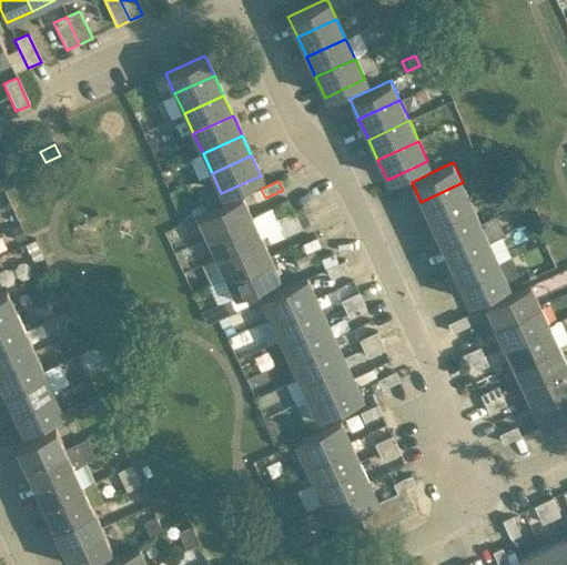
[(463,182),(421,202),(429,222),(472,202),(463,182)]
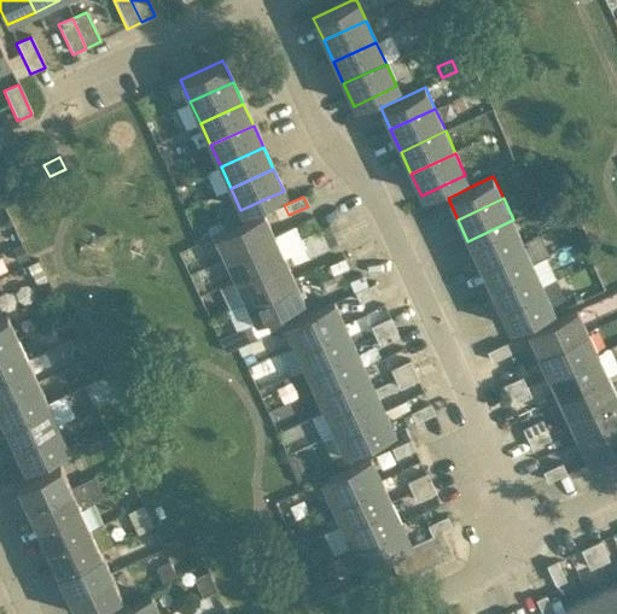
[(262,215),(240,224),(216,235),(227,258),(273,237),(262,215)]
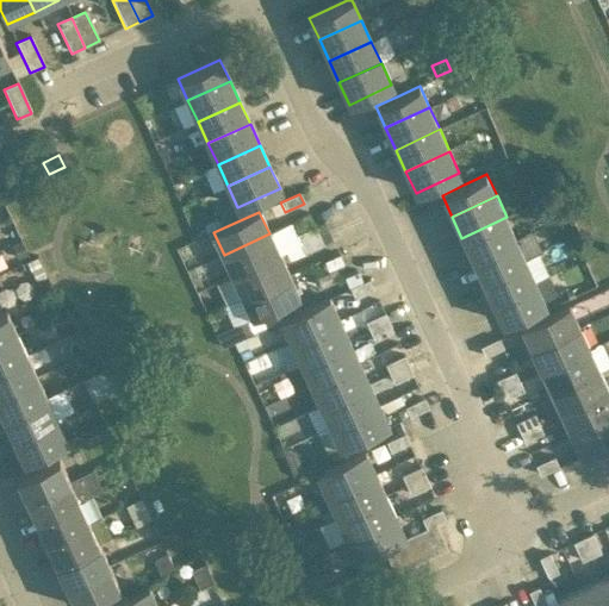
[(461,238),(472,260),(516,238),(507,217),(461,238)]
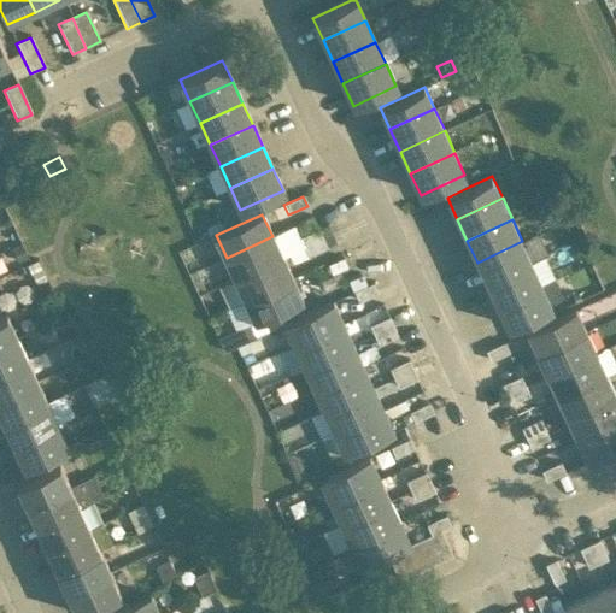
[(304,248),(323,240),(318,230),(299,239),(304,248)]
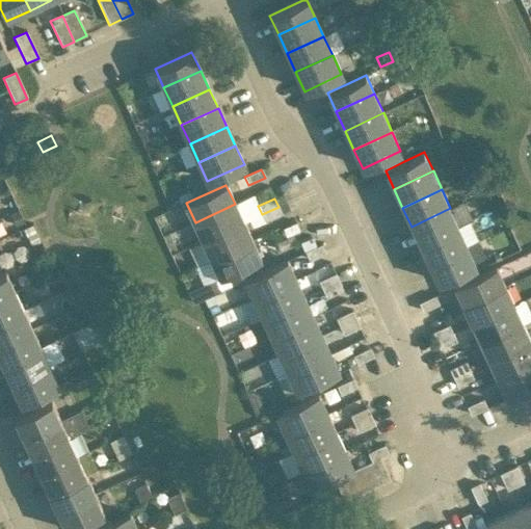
[(243,222),(235,204),(195,222),(204,241),(243,222)]
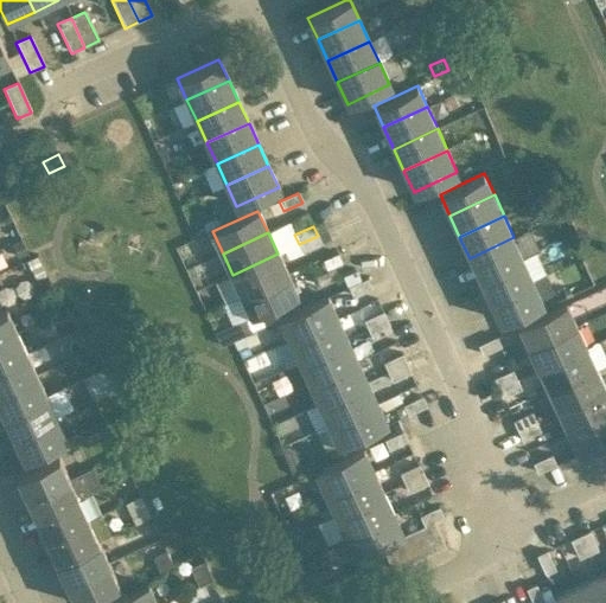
[(321,244),(318,236),(299,244),(304,254),(321,244)]
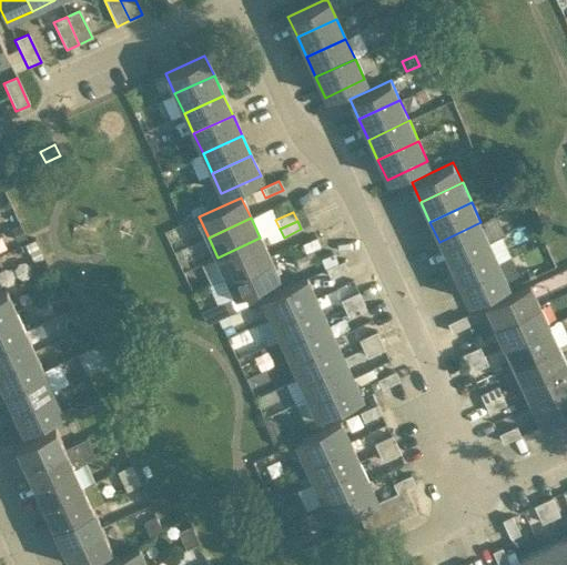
[(439,242),(448,262),(489,243),(481,222),(439,242)]
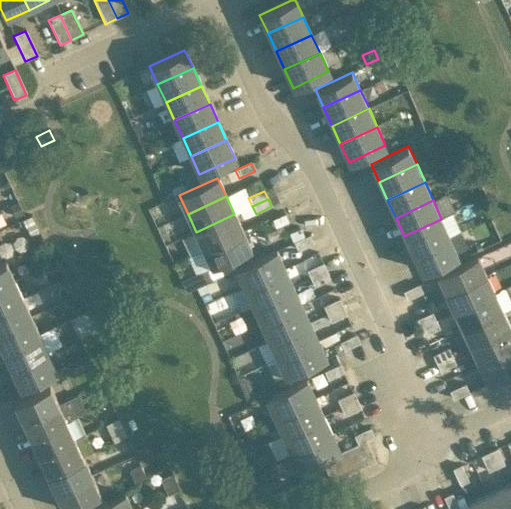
[(15,219),(23,215),(17,203),(9,206),(15,219)]
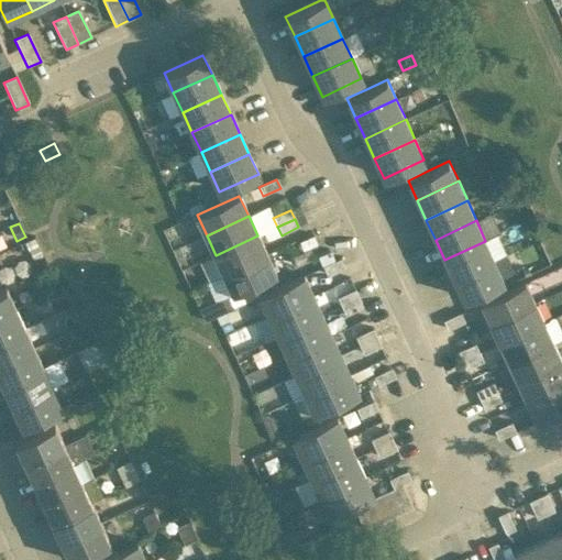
[(257,235),(216,255),(224,275),(266,255),(257,235)]
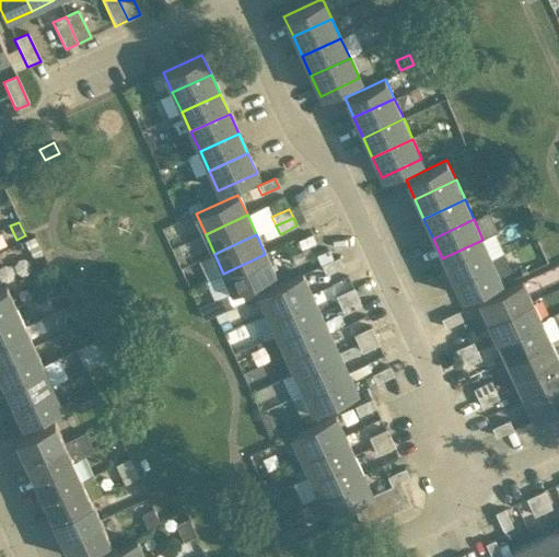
[(33,238),(24,243),(33,259),(42,255),(33,238)]
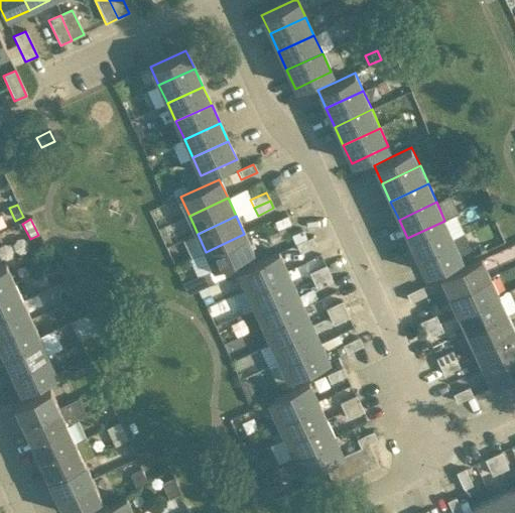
[(407,238),(416,256),(454,239),(444,221),(407,238)]
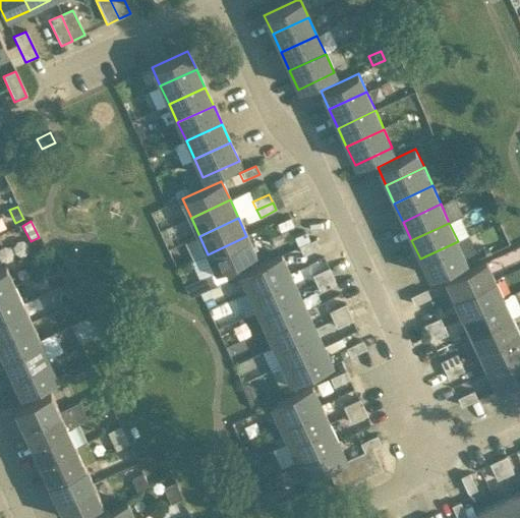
[(286,231),(270,238),(274,246),(289,239),(286,231)]
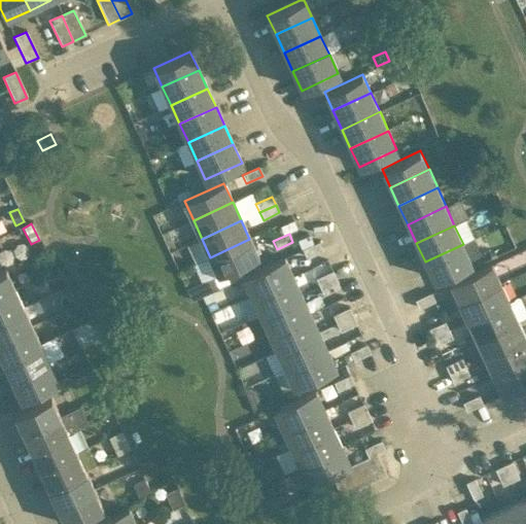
[(218,277),(240,267),(258,258),(249,239),(210,257),(218,277)]
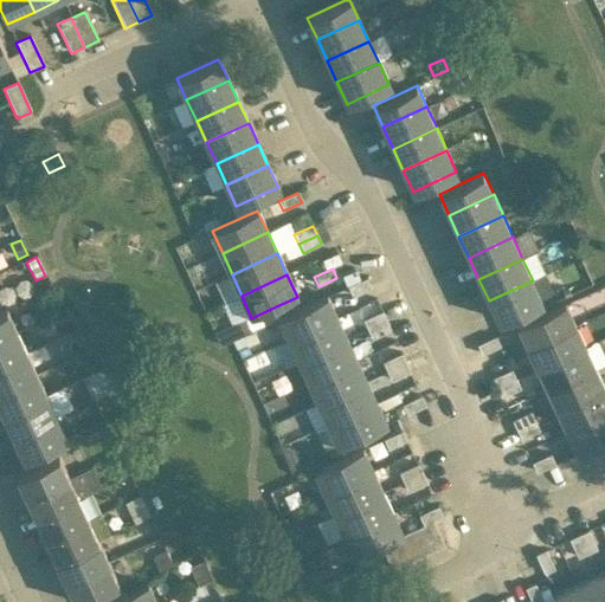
[(366,279),(347,287),(352,297),(371,289),(366,279)]
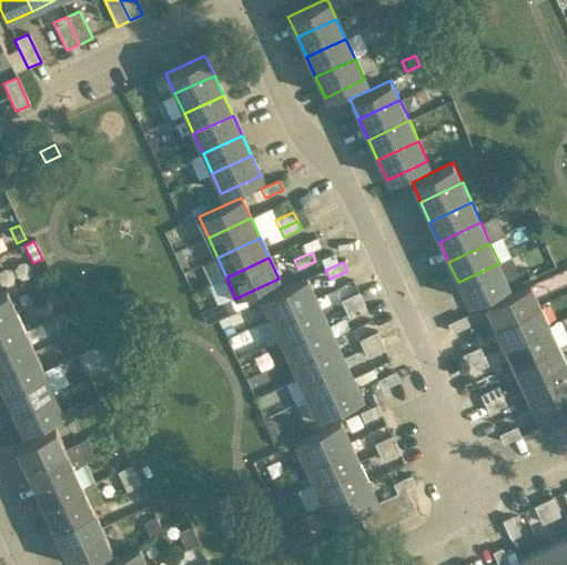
[(499,263),(458,282),(467,302),(487,293),(508,283),(499,263)]
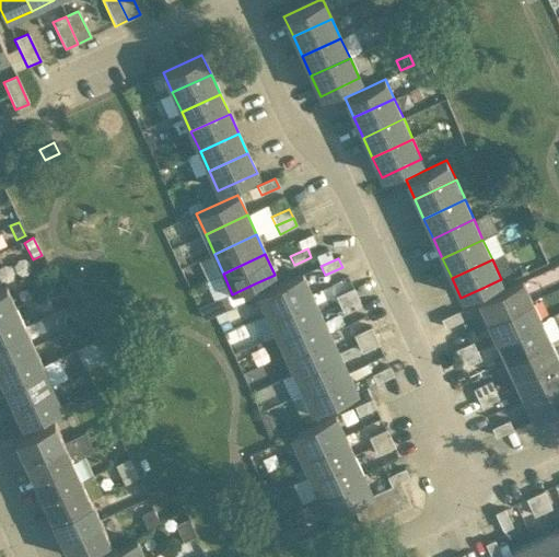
[(258,294),(268,314),(311,294),(301,275),(281,283),(258,294)]
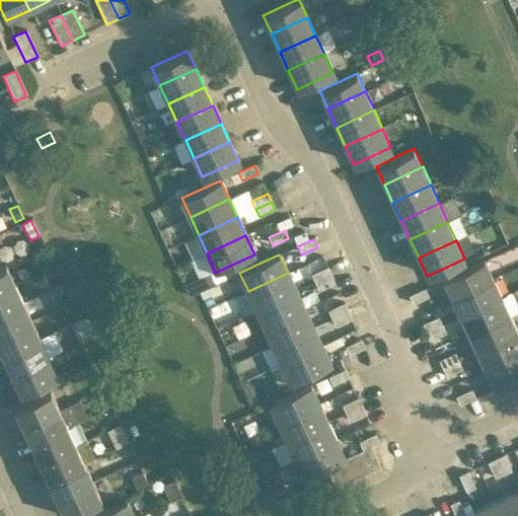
[(442,280),(451,299),(492,280),(484,262),(442,280)]
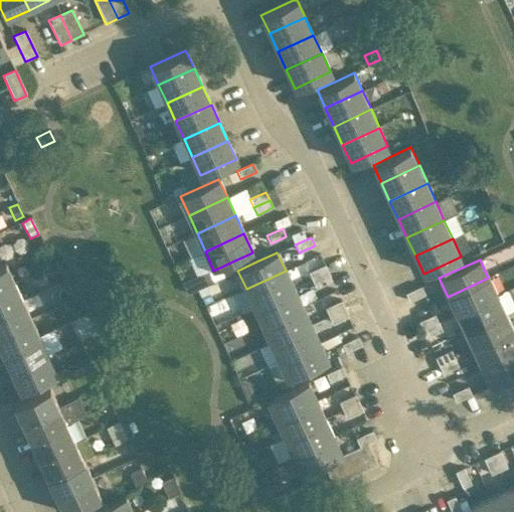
[(0,289),(15,282),(7,264),(0,267),(0,289)]
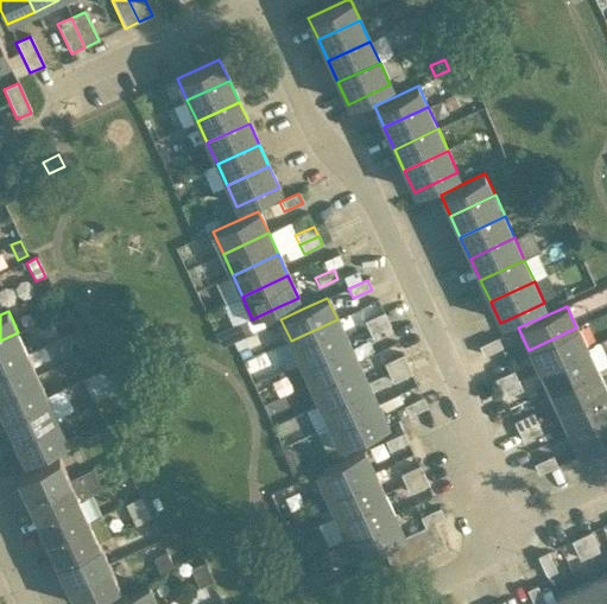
[(365,322),(368,331),(387,322),(383,313),(365,322)]
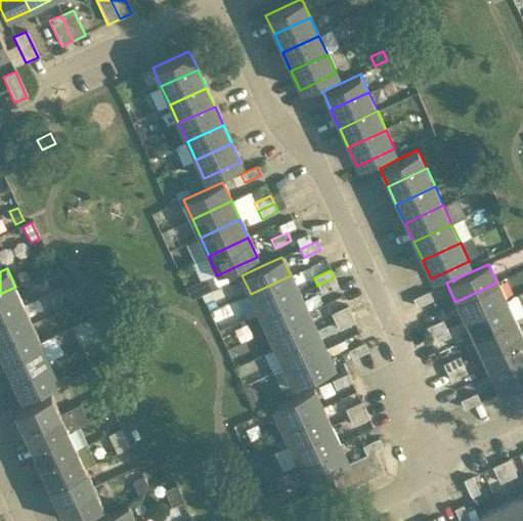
[(251,294),(259,312),(299,294),(291,275),(251,294)]
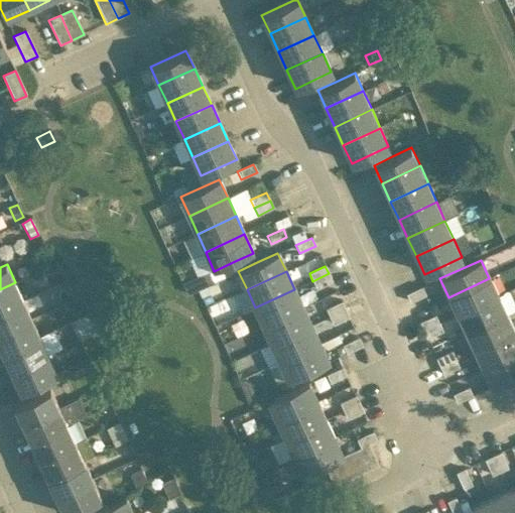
[(208,273),(182,284),(187,296),(214,284),(208,273)]
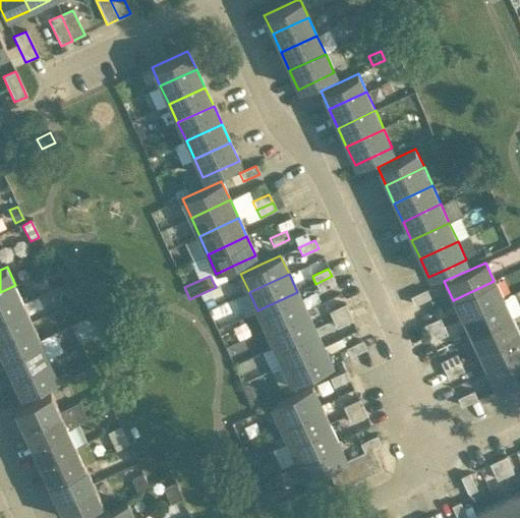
[(332,276),(315,284),(320,292),(335,285),(332,276)]
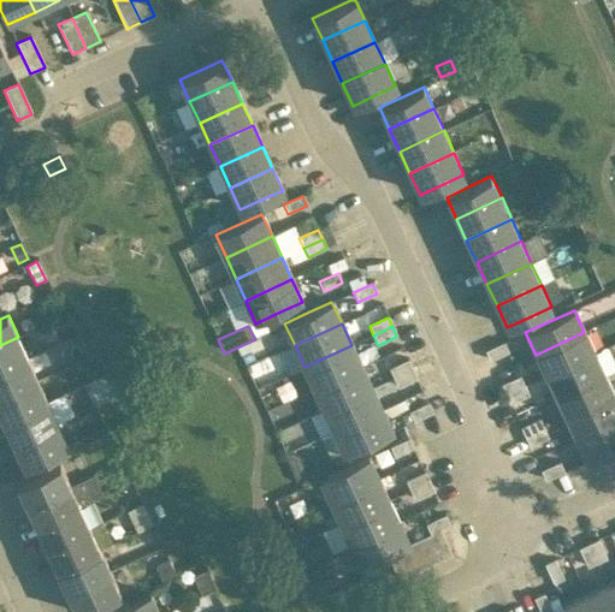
[(584,332),(536,355),(545,376),(593,354),(584,332)]
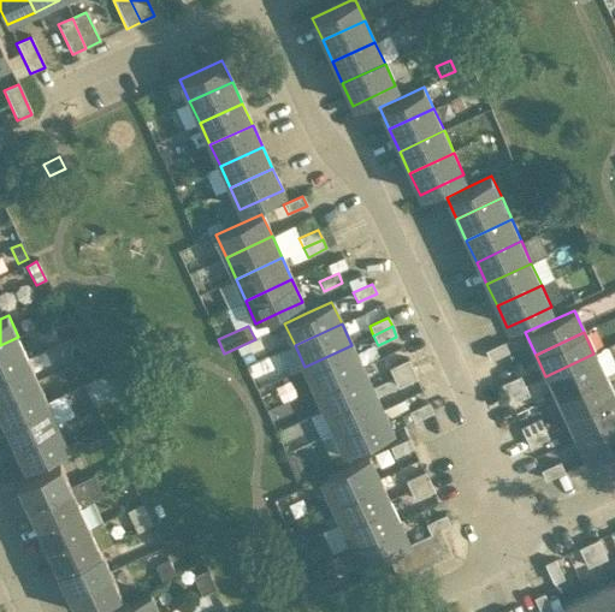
[(0,372),(28,358),(18,337),(0,345),(0,372)]
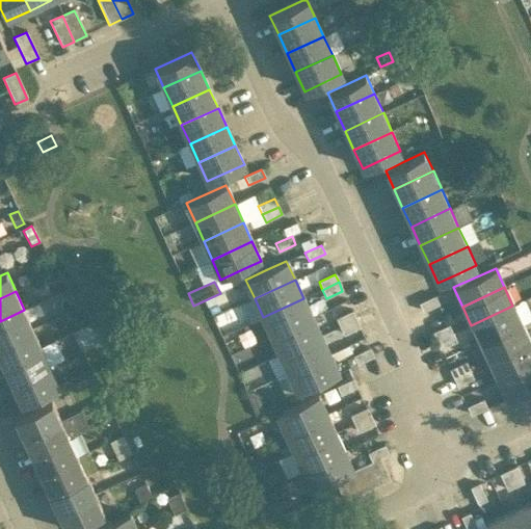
[(434,296),(419,303),(422,313),(439,305),(434,296)]
